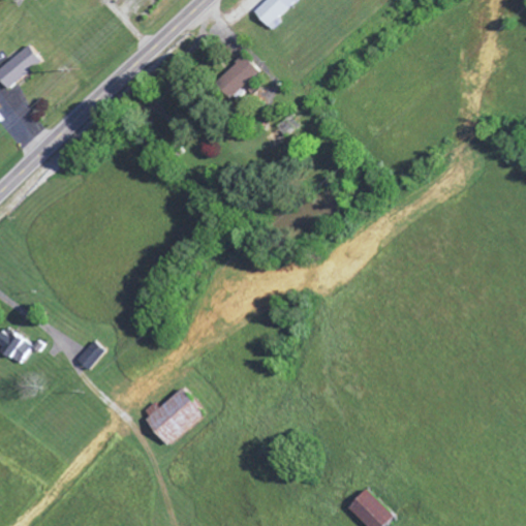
[(266,0),(252,12),(270,31),(278,23),(275,20),(297,0),(266,0)]
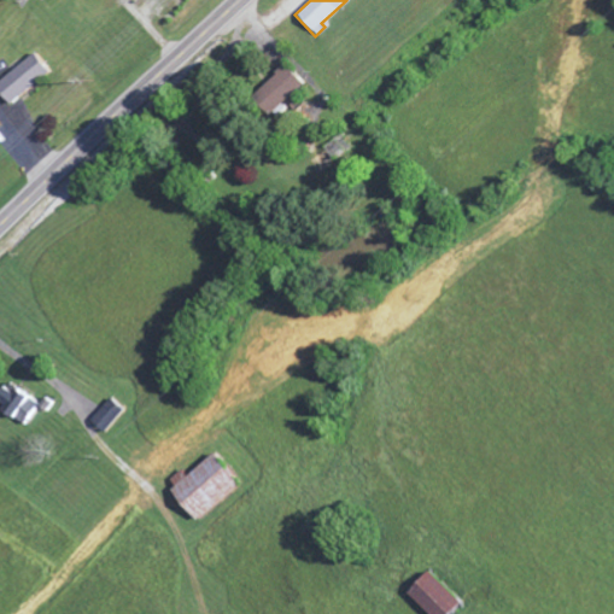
[(0,95),(5,103),(48,74),(35,53),(0,76),(0,95)]
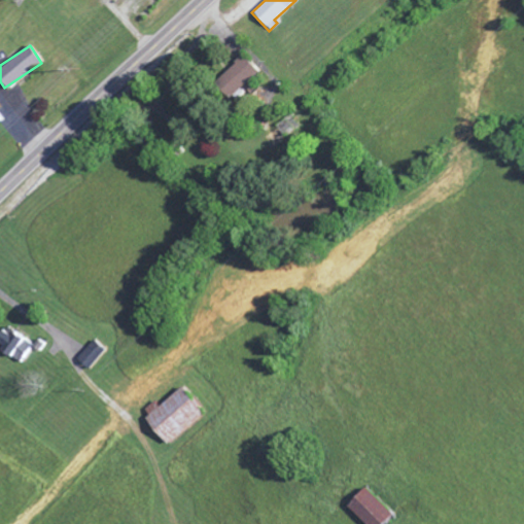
[(215,81),(231,97),(257,71),(242,56),(215,81)]
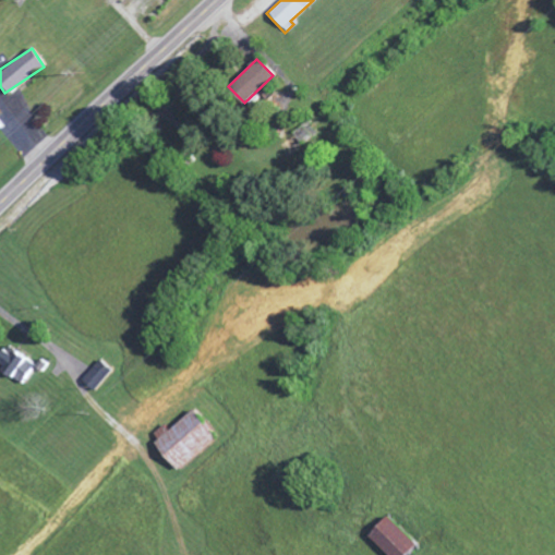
[(33,365),(16,352),(12,357),(3,349),(0,352),(0,369),(19,384),(33,365)]
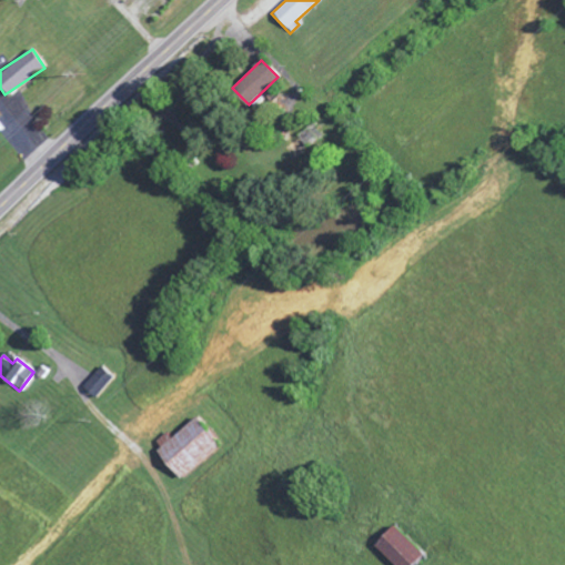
[(168,437),(164,432),(150,442),(175,478),(219,449),(198,416),(168,437)]
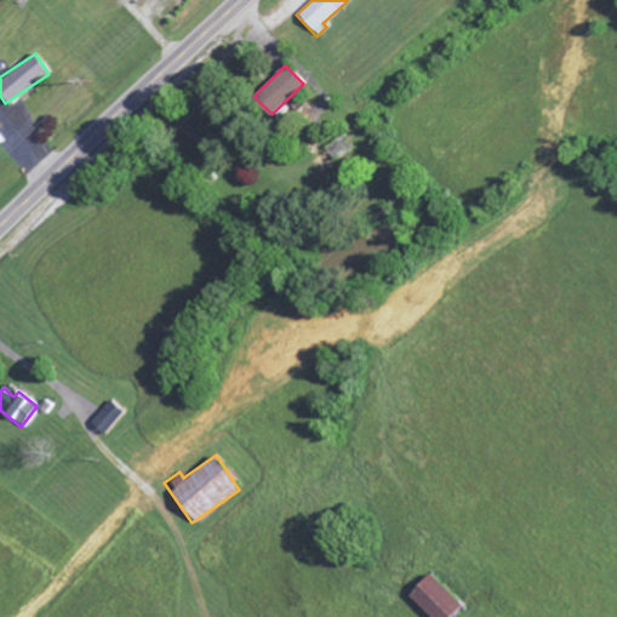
[(456,616),(468,605),(435,575),(413,598),(434,616),(456,616)]
